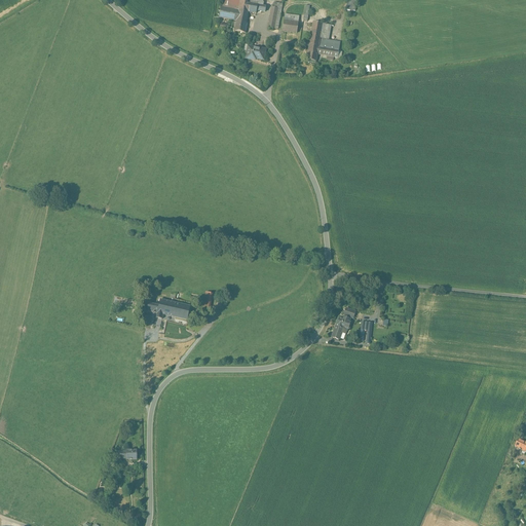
[(221,0),(221,8),(238,11),(240,2),(240,0),(221,0)]
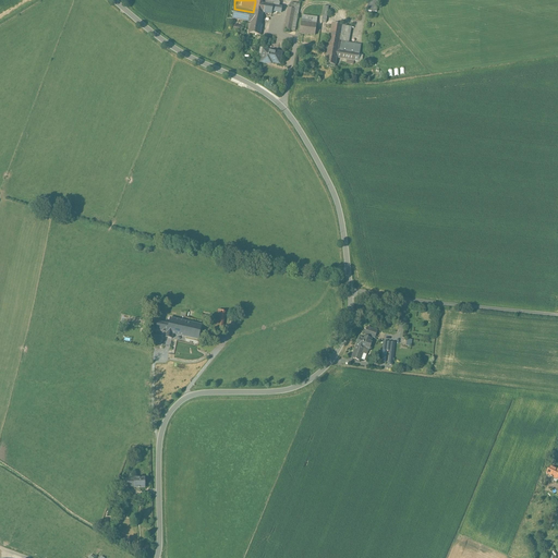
[(279,7),(255,2),(253,12),(253,15),(263,17),(263,13),(271,15),(273,11),(281,13),(282,8),(279,7)]
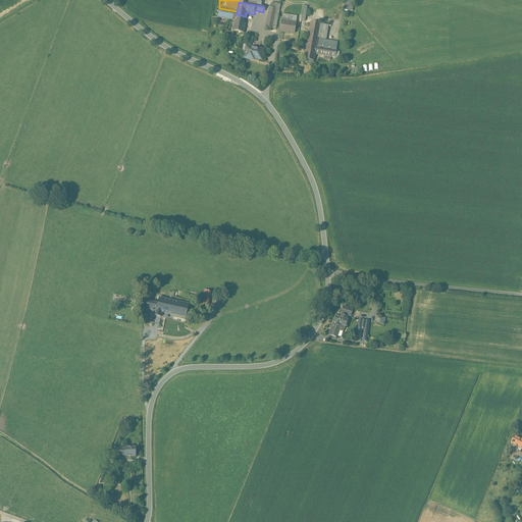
[(280,4),(271,3),(270,8),(275,9),(272,29),(275,30),(280,4)]
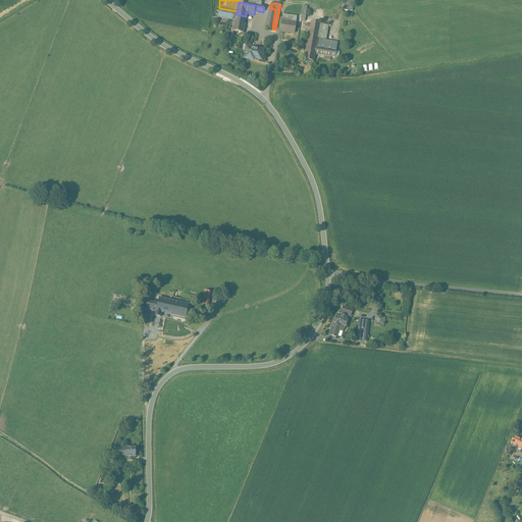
[(237,11),(219,8),(217,17),(235,21),(237,14),(237,11)]
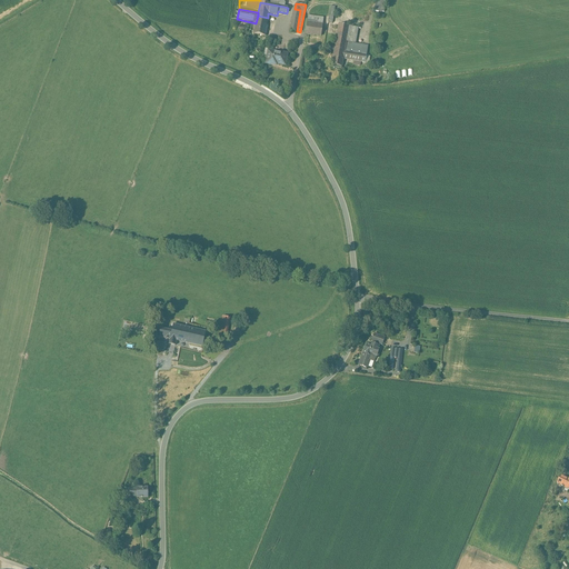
[(295,9),(293,9),(290,30),(297,31),(300,10),(295,9)]
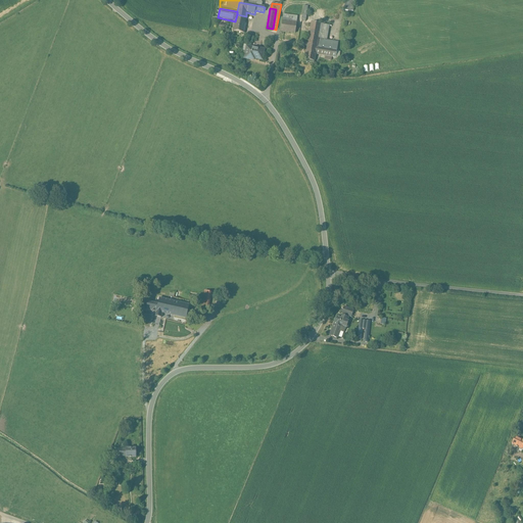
[(246,16),(237,14),(235,21),(235,22),(234,31),(244,33),(245,25),(244,25),(246,16)]
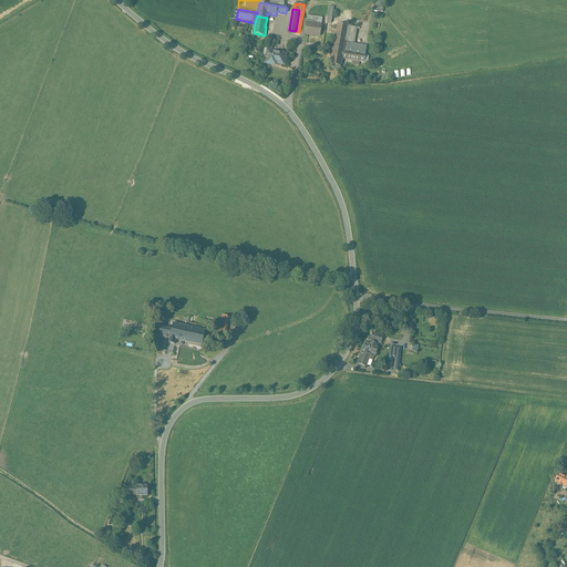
[(322,18),(307,16),(306,23),(321,26),(322,18)]
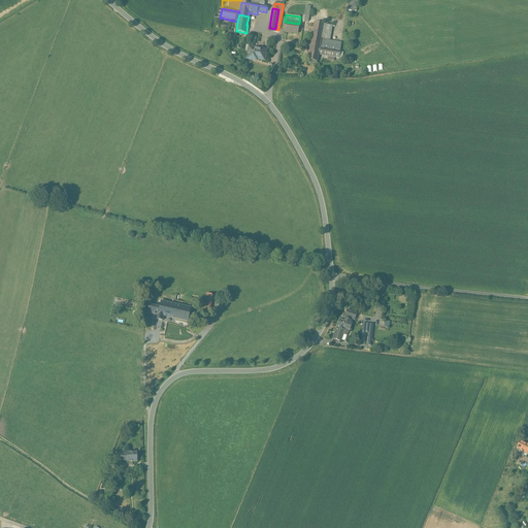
[(299,24),(285,22),(284,32),(298,33),(299,24)]
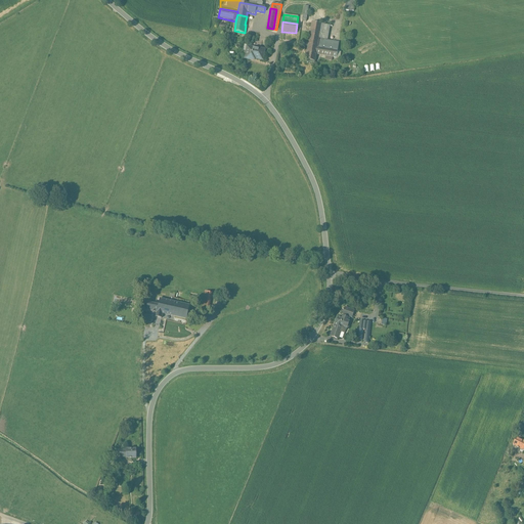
[(330,26),(321,25),(312,23),(308,44),(317,45),(318,41),(322,41),(323,40),(328,41),(330,26)]
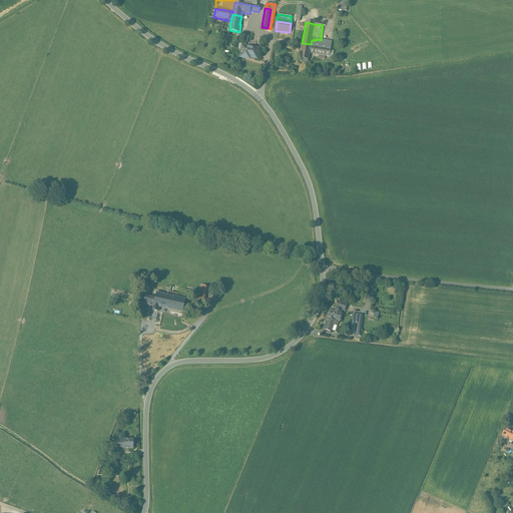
[(317,39),(316,40),(312,40),(311,44),(310,52),(310,53),(319,55),(320,54),(319,54),(321,40),(317,39)]
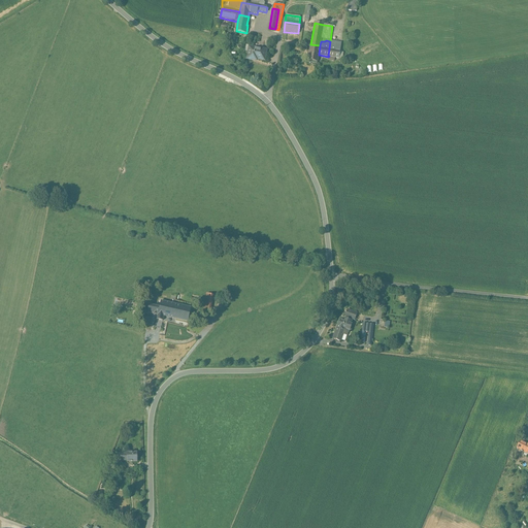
[(341,43),(330,41),(328,56),(329,56),(335,57),(334,58),(338,59),(341,43)]
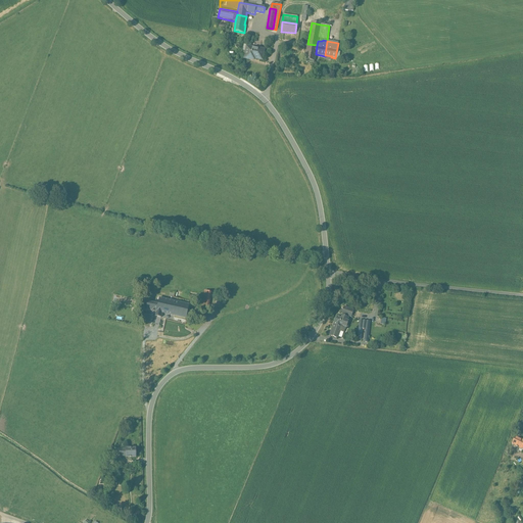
[(307,44),(305,55),(304,55),(303,60),(315,61),(316,54),(316,53),(317,45),(307,44)]
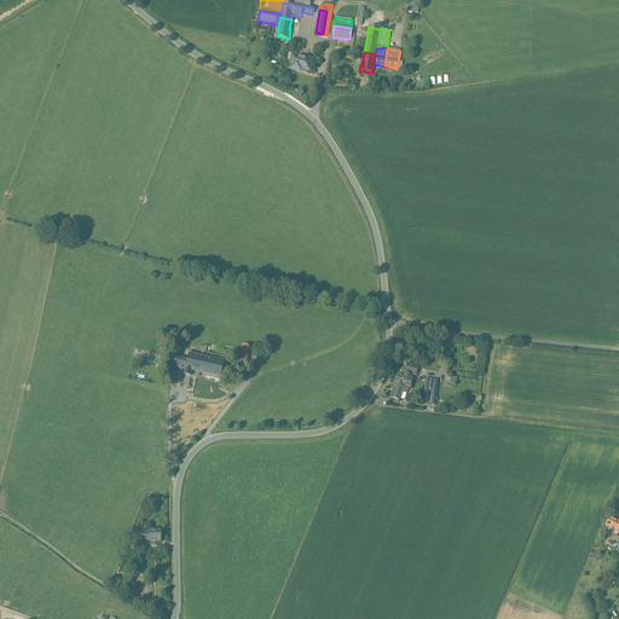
[(312,59),(291,56),(290,61),(289,69),(296,70),(298,69),(310,71),(312,59)]
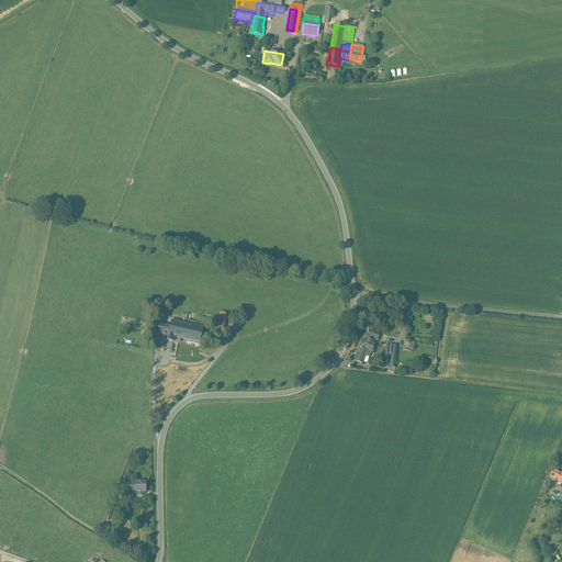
[(227,314),(220,313),(217,327),(224,328),(227,314)]
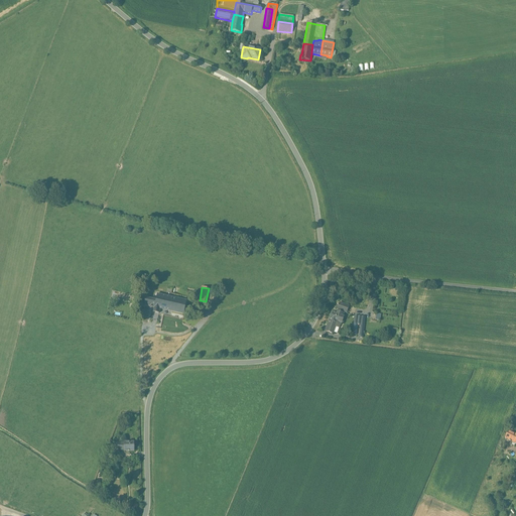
[(185,301),(156,294),(155,299),(153,308),(172,312),(182,315),(185,301)]
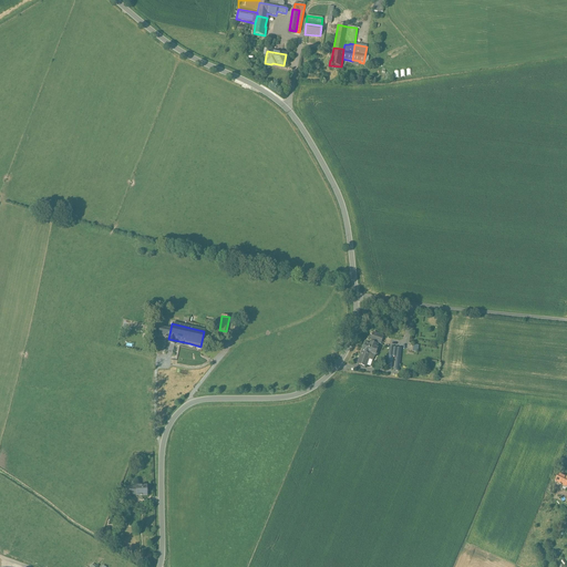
[(171,329),(161,327),(158,337),(168,339),(171,329)]
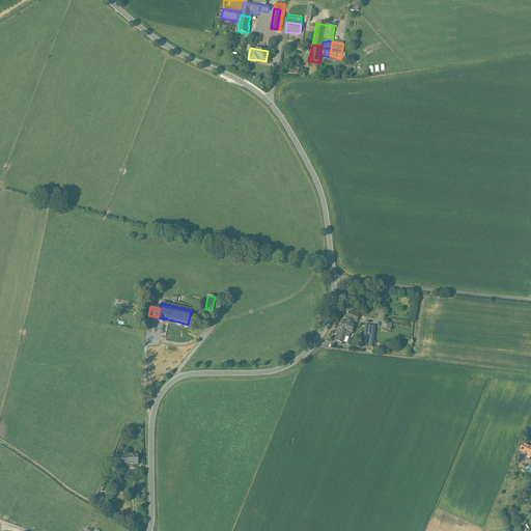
[(359,315),(350,312),(347,318),(353,320),(357,322),(359,315)]
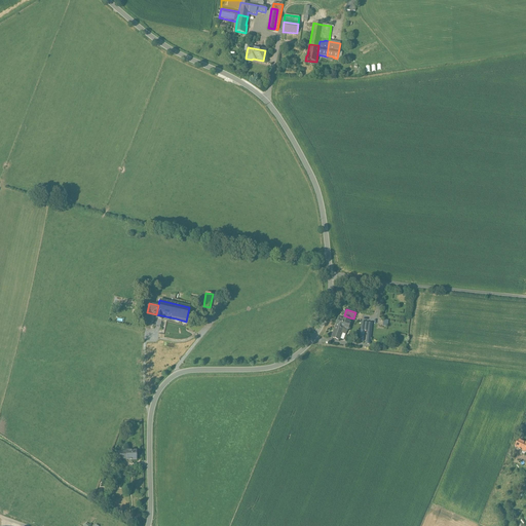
[(162,315),(156,314),(153,327),(159,328),(162,315)]
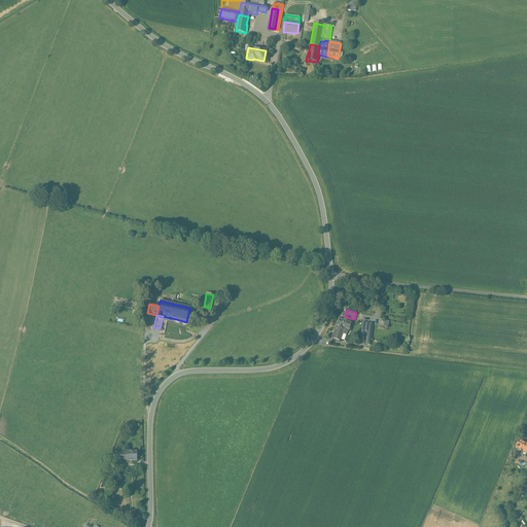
[(346,316),(345,318),(344,318),(343,321),(340,320),(339,321),(338,322),(338,323),(337,324),(337,326),(338,326),(337,327),(347,331),(348,329),(349,329),(351,324),(349,323),(350,320),(349,319),(350,318),(346,316)]
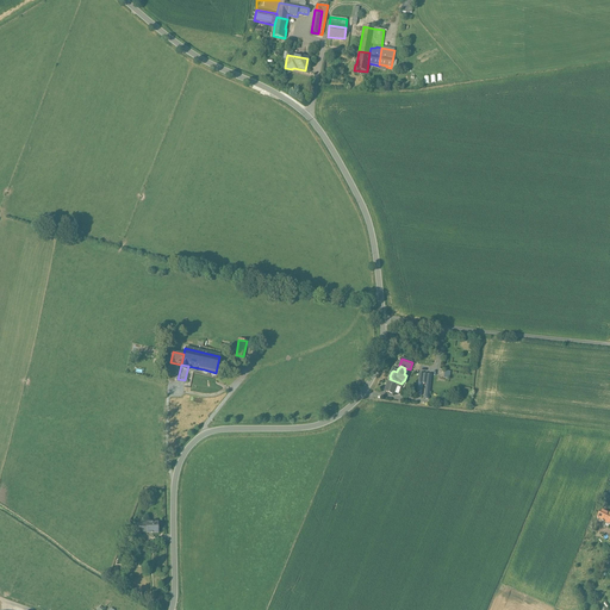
[(390,379),(388,379),(385,392),(393,394),(394,393),(398,394),(402,384),(390,379)]
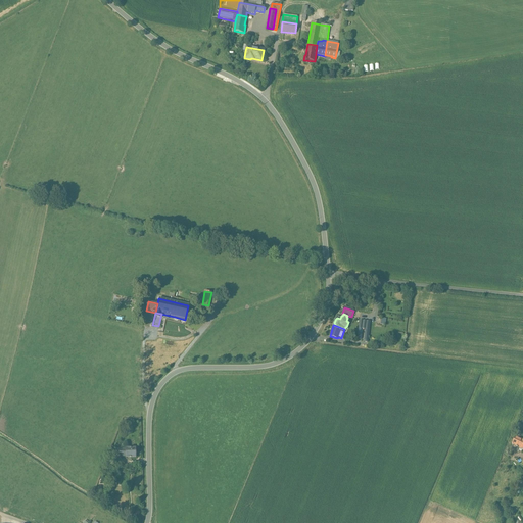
[(125,448),(125,449),(115,449),(115,458),(126,458),(126,459),(136,458),(136,448),(125,448)]
